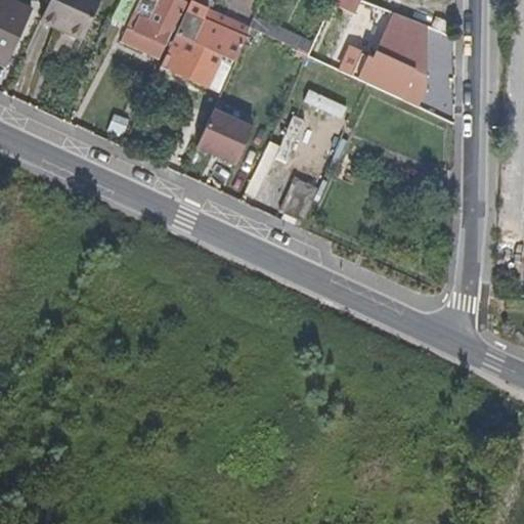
[(0,0),(0,63),(5,67),(31,9),(8,0),(0,0)]
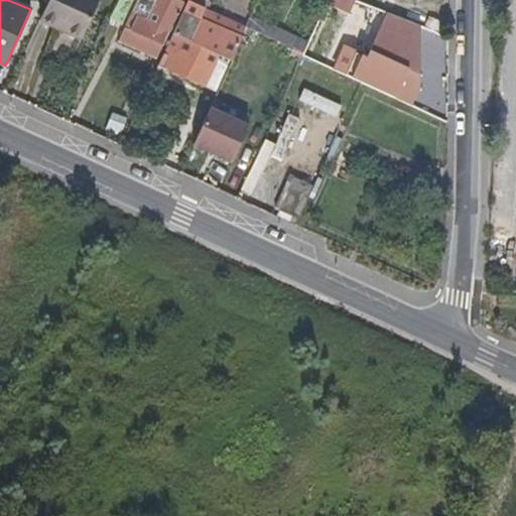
[(80,40),(99,0),(48,0),(39,21),(80,40)]
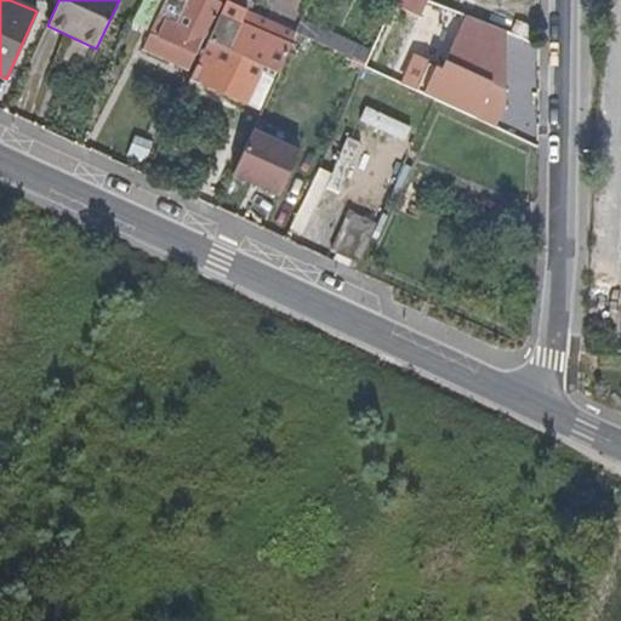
[(192,56),(206,27),(209,28),(209,26),(208,24),(210,18),(212,20),(212,18),(211,17),(217,5),(206,0),(165,0),(151,33),(155,35),(155,36),(149,34),(142,50),(160,58),(164,52),(167,56),(170,56),(175,60),(181,50),(192,56)]
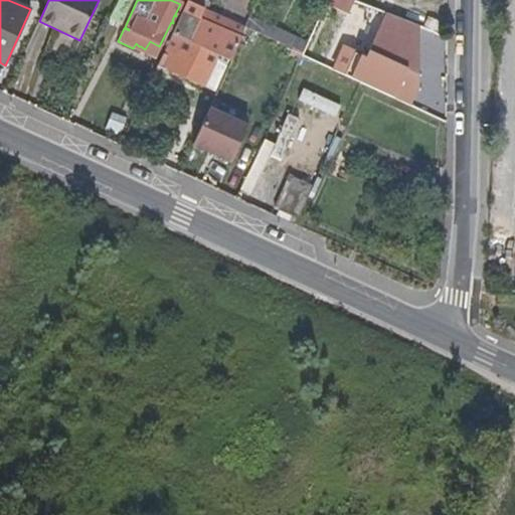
[(204,9),(207,0),(187,0),(187,1),(204,9)]
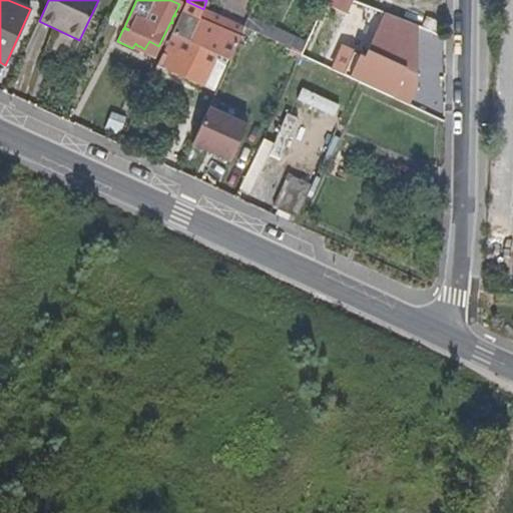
[(250,12),(224,0),(206,0),(203,9),(215,15),(231,23),(243,28),(248,18),(250,12)]
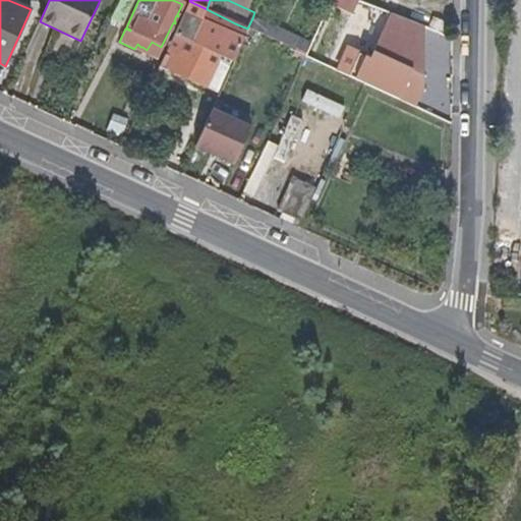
[(232,62),(242,40),(231,33),(235,23),(219,15),(214,25),(201,20),(207,9),(189,1),(159,67),(205,89),(208,89),(217,94),(229,61),(232,62)]
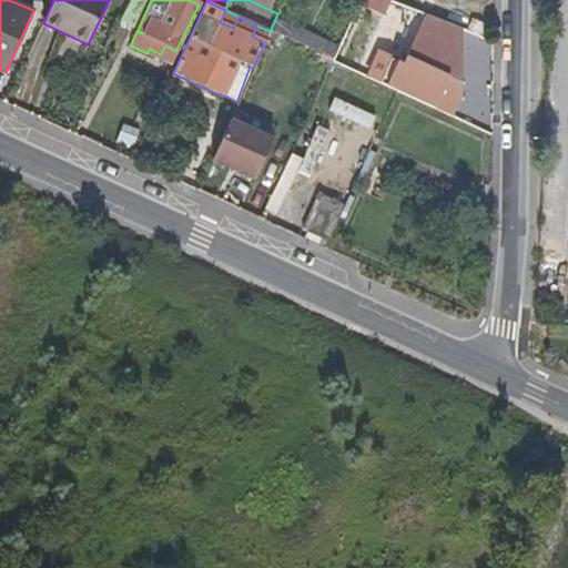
[(459,101),(464,30),(463,29),(427,14),(403,66),(379,54),(368,80),(396,93),(450,118),(459,101)]
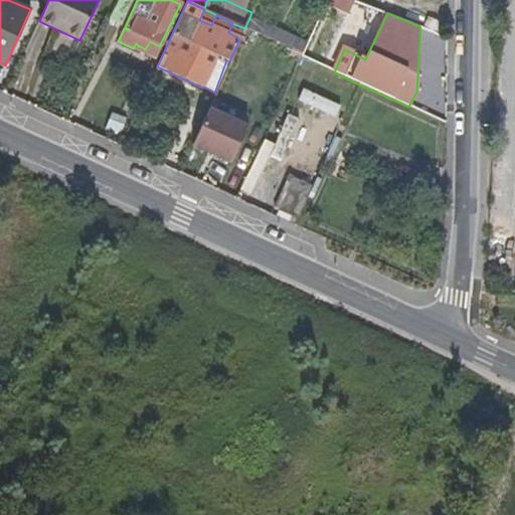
[(263,36),(268,26),(249,18),(244,28),(263,36)]
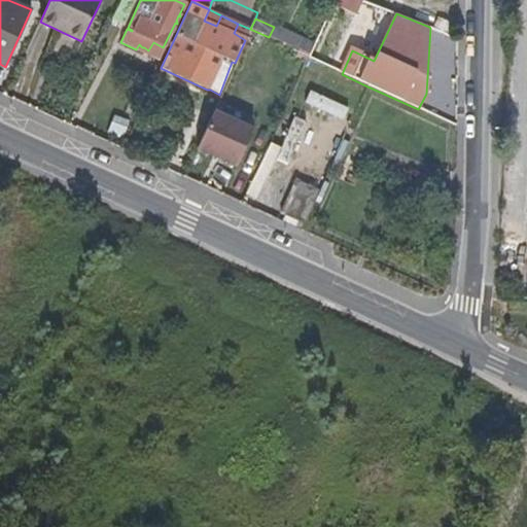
[(245,40),(250,29),(238,24),(234,33),(245,40)]
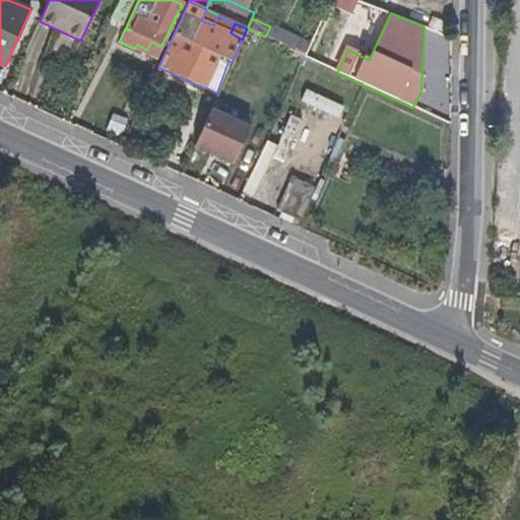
[(304,57),(309,45),(296,38),(290,49),(293,50),(304,57)]
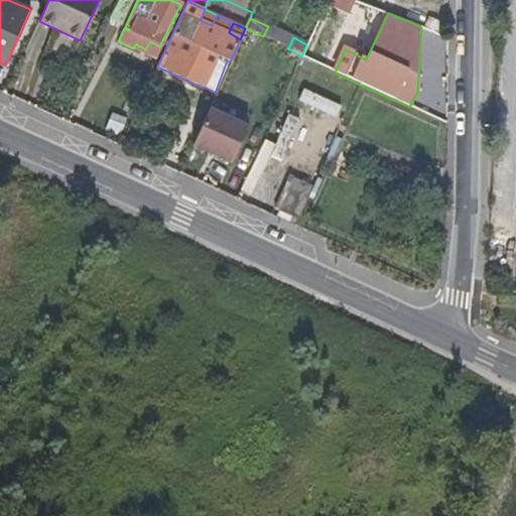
[(153,58),(159,46),(150,41),(145,49),(141,46),(139,46),(136,43),(133,48),(153,58)]
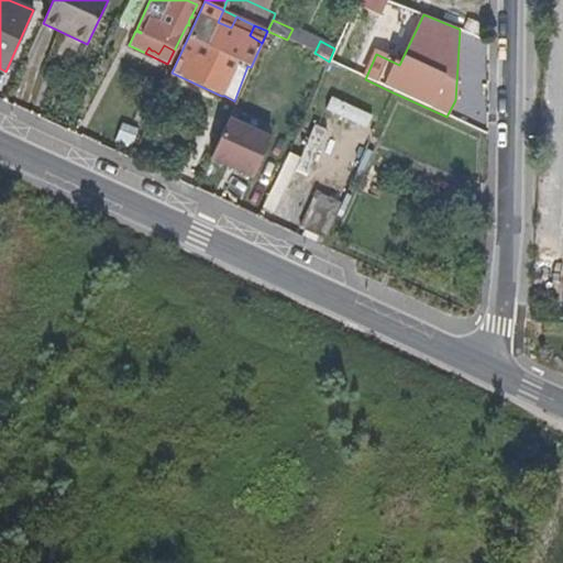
[(249,178),(268,138),(227,118),(208,158),(249,178)]
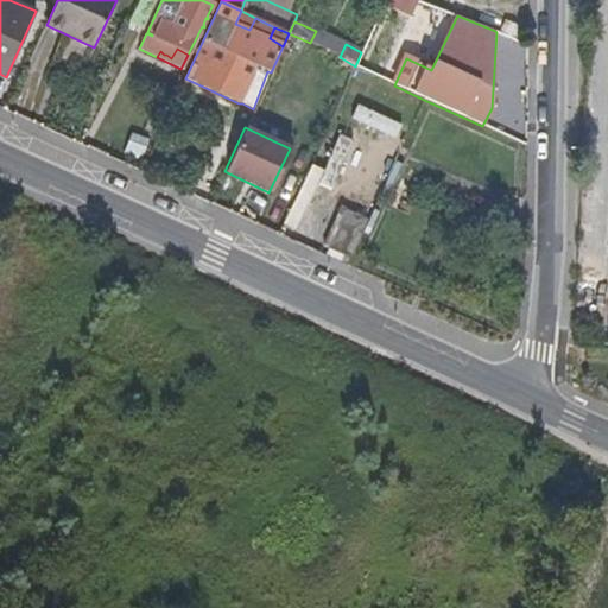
[(342,208),(329,241),(353,251),(367,217),(342,208)]
